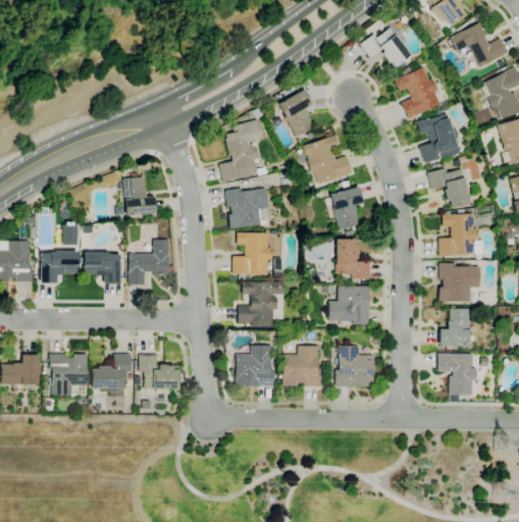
[(451,27),(434,6),(435,5),(431,0),(457,0),(464,8),(462,9),(466,15),(451,27)]
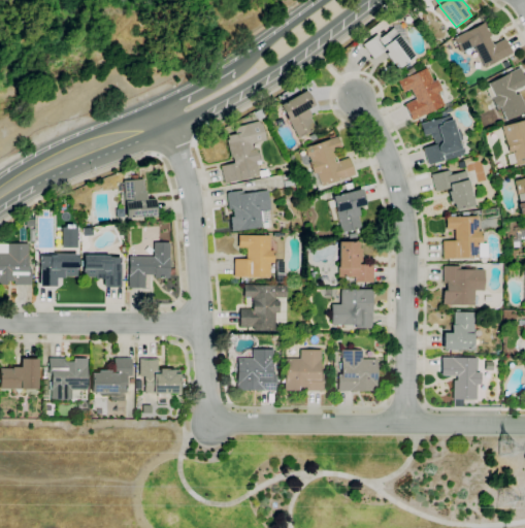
[(486,68),(474,45),(462,53),(455,38),(468,31),(468,32),(487,23),(493,35),(490,36),(494,44),(506,38),(515,54),(486,68)]
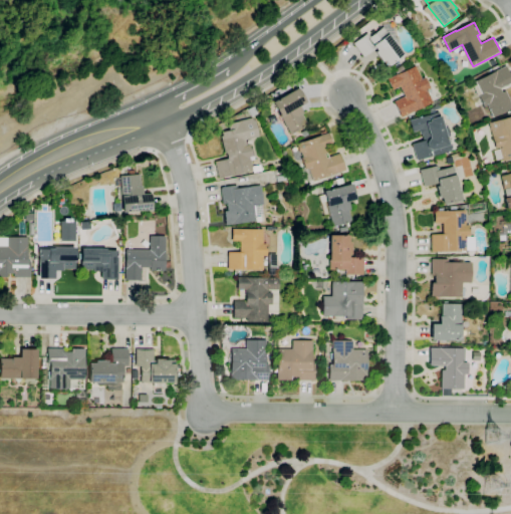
[(391,66),(386,61),(385,62),(376,52),(378,50),(377,48),(365,57),(355,44),(369,33),(371,37),(385,27),(384,25),(392,24),(392,28),(395,28),(397,38),(400,37),(401,45),(399,45),(406,55),(391,66)]
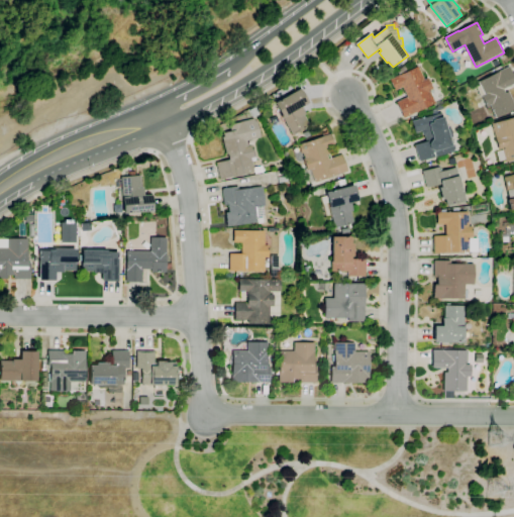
[(411,71),(419,67),(425,80),(429,78),(434,89),(431,90),(436,103),(419,111),(419,112),(405,118),(398,102),(408,97),(404,87),(396,91),(391,80),(399,76),(400,76),(398,72),(407,66),(411,71)]
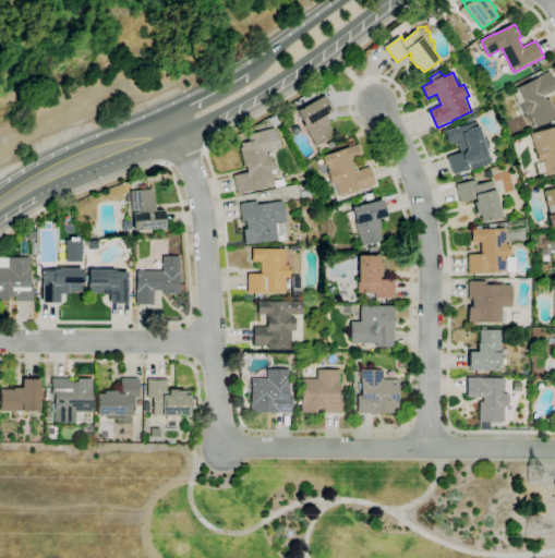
[(554,119),(538,128),(530,113),(527,116),(521,105),(525,102),(517,88),(551,72),(554,80),(554,92),(544,96),(546,100),(551,98),(554,106),(554,119)]
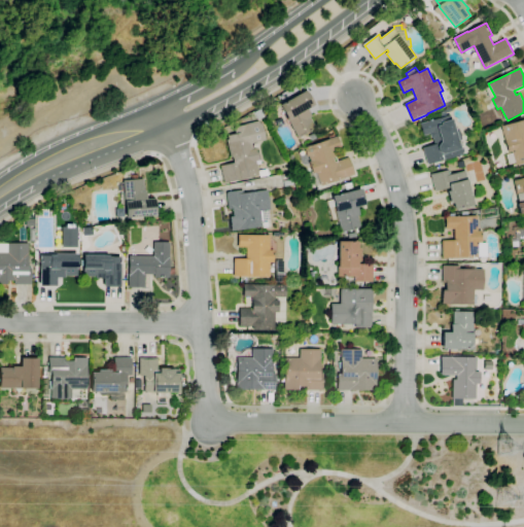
[(301,137),(291,119),(290,119),(282,105),(308,91),(316,105),(309,109),(312,116),(311,117),(317,128),(301,137)]
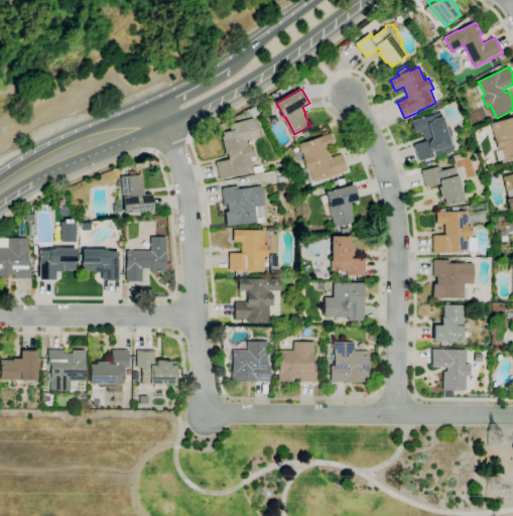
[(452,143),(455,145),(456,148),(454,151),(435,156),(420,161),(415,144),(426,141),(425,135),(423,134),(422,131),(416,132),(412,121),(441,112),(445,126),(449,125),(453,137),(450,138),(451,143),(452,143)]
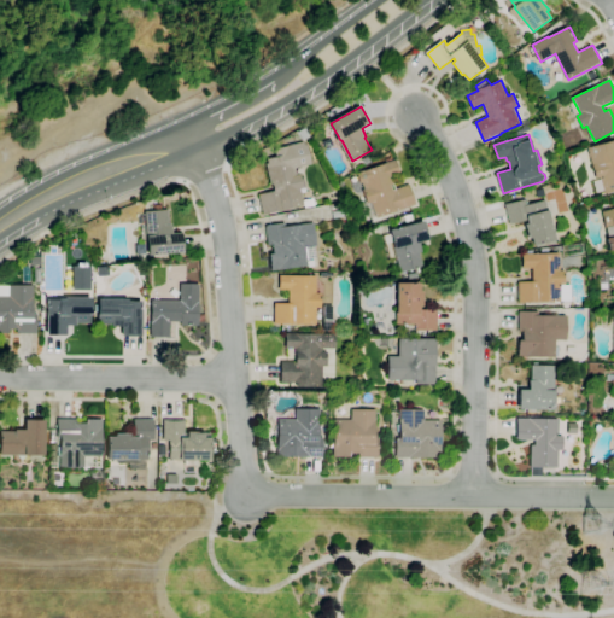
[(328,150),(325,143),(331,139),(334,146),(328,150)]
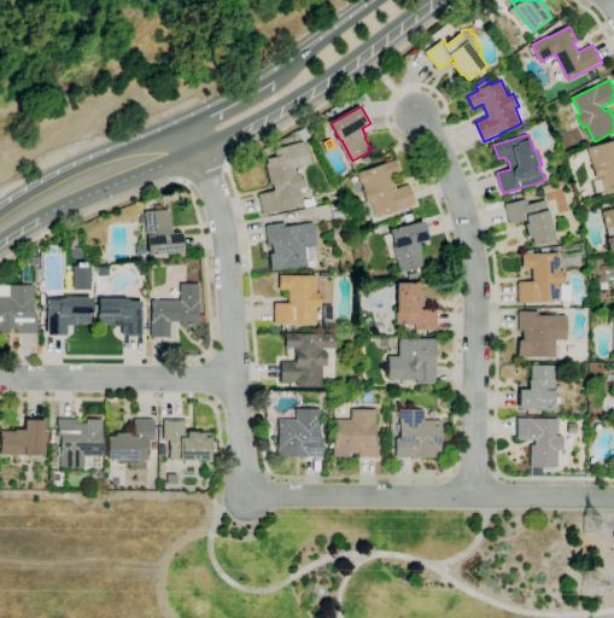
[(597,196),(592,179),(596,178),(592,165),(594,165),(589,147),(613,140),(613,192),(606,194),(604,193),(597,196)]
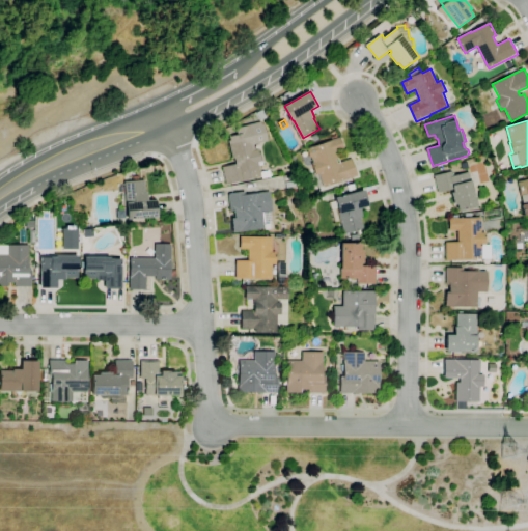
[(228,185),(224,167),(237,164),(235,159),(234,159),(229,141),(231,141),(230,137),(239,135),(238,128),(262,121),(262,124),(265,124),(269,141),(255,144),(256,150),(260,149),(262,162),(259,163),(262,175),(228,185)]
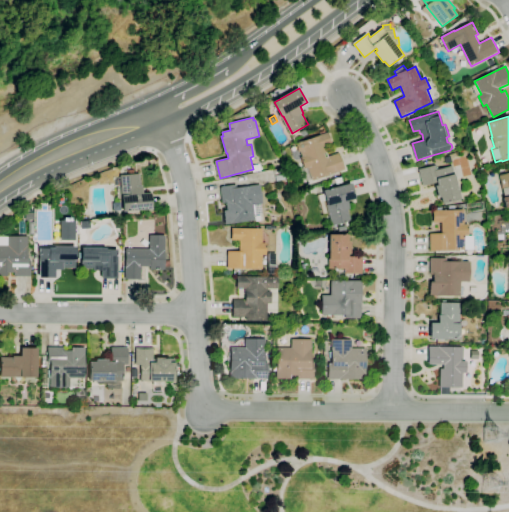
[(308,180),(304,168),(305,168),(302,158),(303,158),(301,151),(299,152),(296,143),(303,141),(329,132),(333,144),(325,146),(329,156),(340,153),(345,169),(313,180),(313,179),(308,180)]
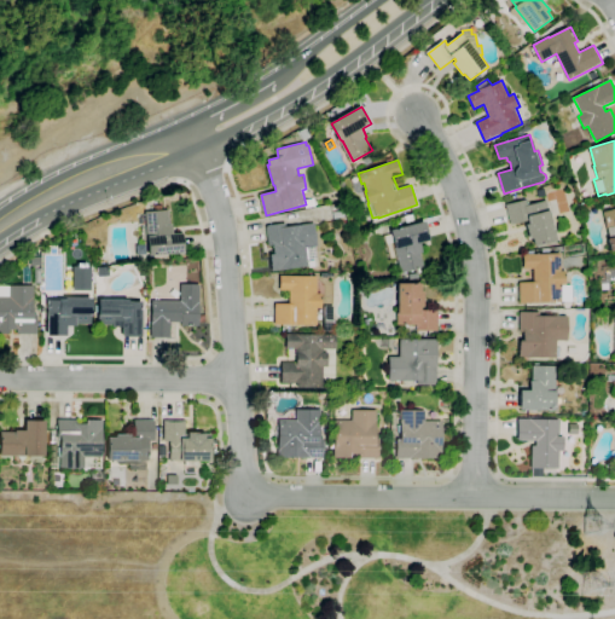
[(535,247),(534,238),(531,239),(527,225),(531,224),(529,220),(512,225),(508,206),(528,200),(529,206),(547,201),(557,242),(535,247)]
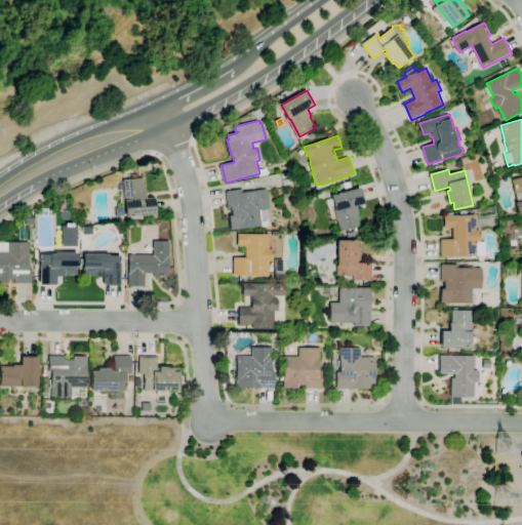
[(127,217),(126,201),(125,179),(132,179),(132,174),(139,173),(139,178),(145,178),(146,191),(148,191),(149,199),(156,198),(158,214),(127,217)]
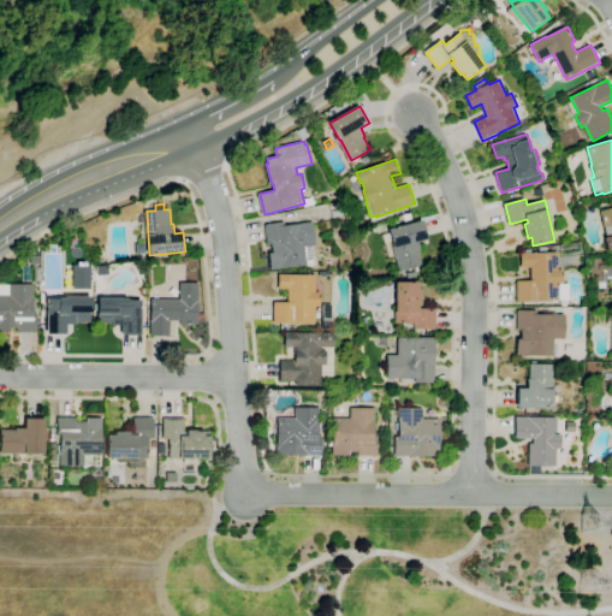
[(611,249),(608,250),(605,238),(607,237),(601,212),(611,208),(611,249)]
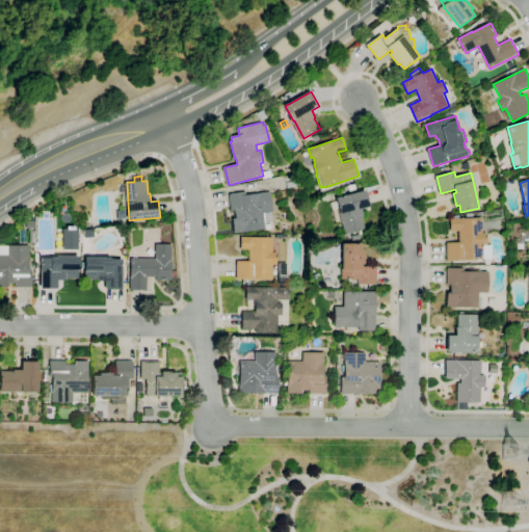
[(346,235),(342,221),(337,223),(332,206),(339,205),(337,198),(365,190),(370,207),(362,209),(364,217),(363,217),(366,230),(346,235)]
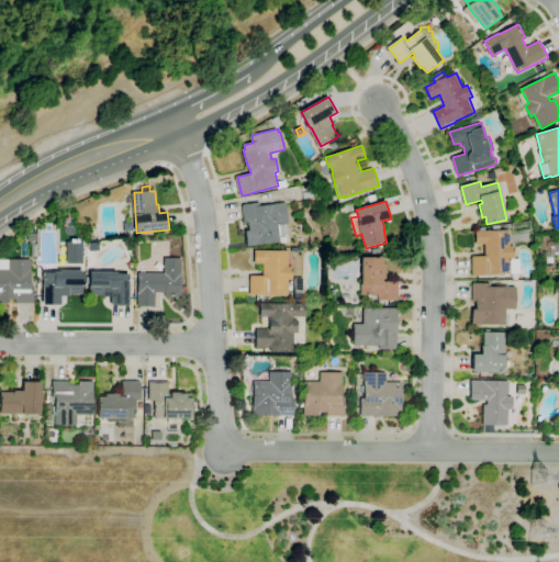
[(249,247),(247,231),(250,231),(249,223),(246,224),(243,205),(260,203),(260,206),(287,203),(290,224),(288,224),(289,235),(280,236),(281,242),(249,247)]
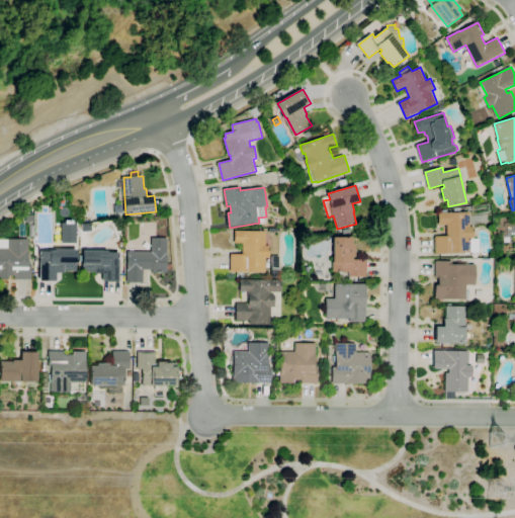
[(436,254),(436,237),(447,237),(447,225),(439,225),(439,212),(448,212),(448,213),(469,212),(470,227),(474,227),(475,239),(470,239),(471,252),(436,254)]
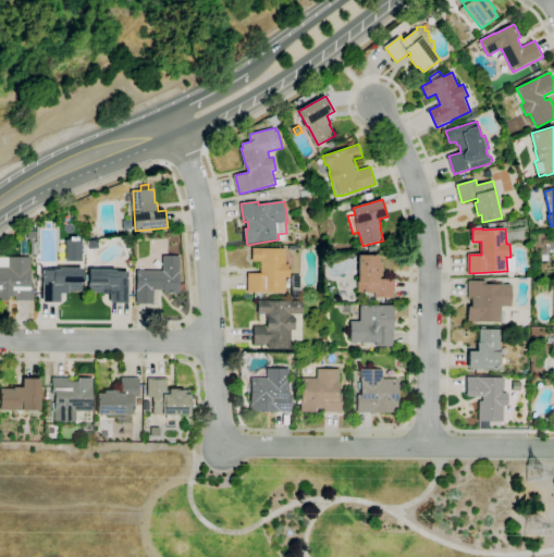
[(37,239),(28,239),(28,231),(37,232),(37,239)]
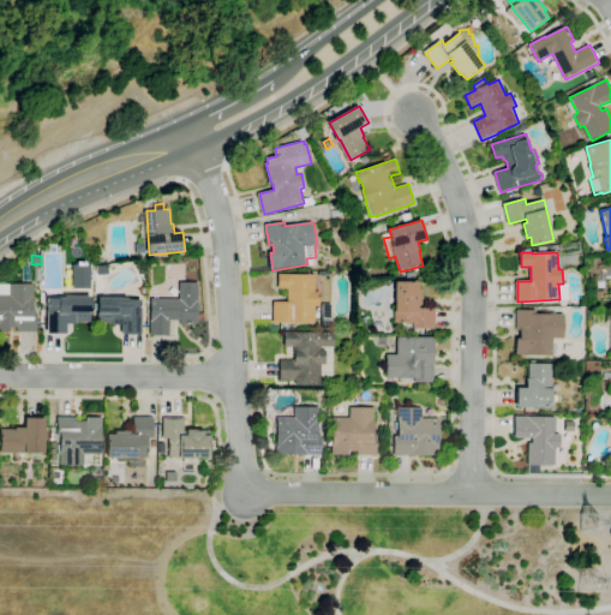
[(316,323),(275,323),(275,303),(289,303),(289,288),(280,288),(280,274),(293,274),(293,275),(316,275),(316,292),(321,292),(321,306),(316,306),(316,323)]
